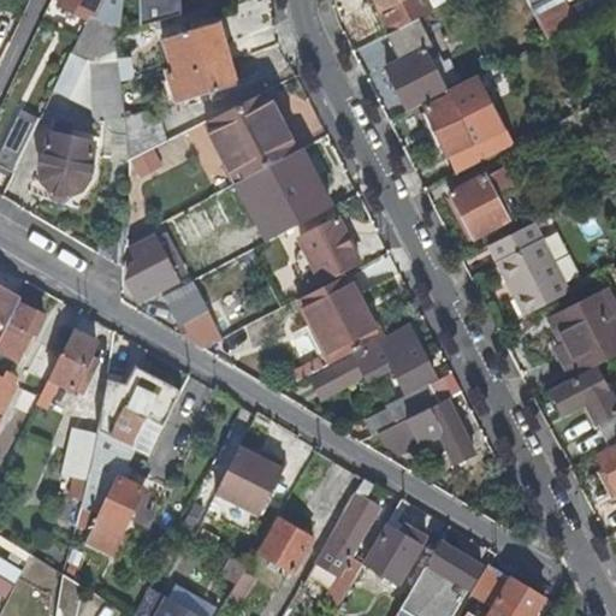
[(59,0),(55,7),(86,23),(88,17),(116,25),(118,0),(59,0)]
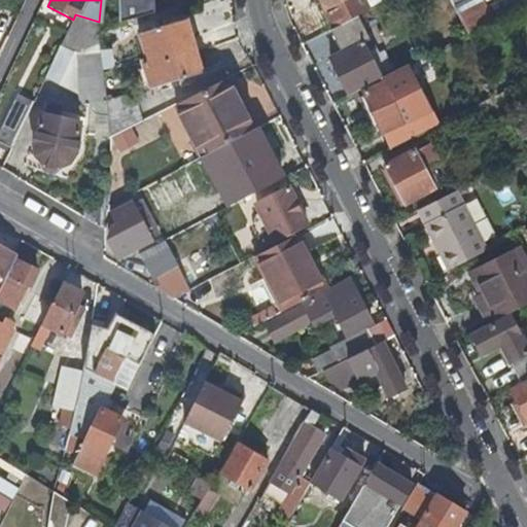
[(153,13),(152,0),(119,0),(120,23),(153,13)]
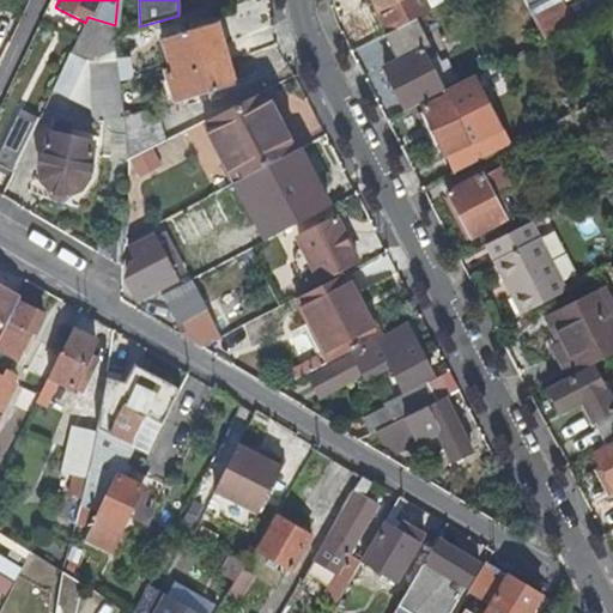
[(177,0),(178,16),(217,5),(214,0),(177,0)]
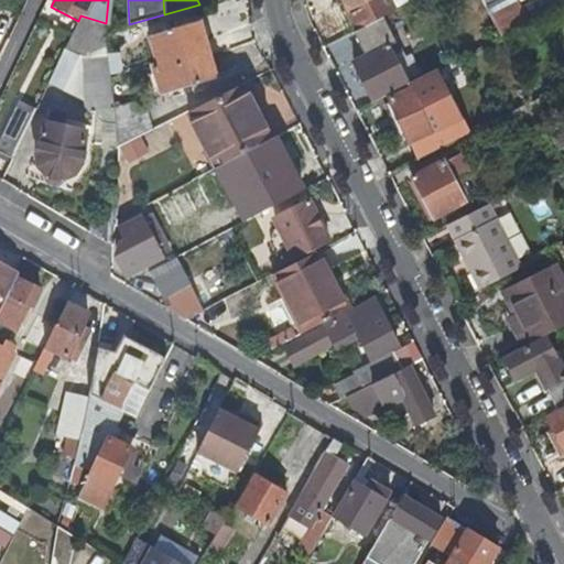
[(344,0),(358,29),(384,15),(394,11),(389,0),(344,0)]
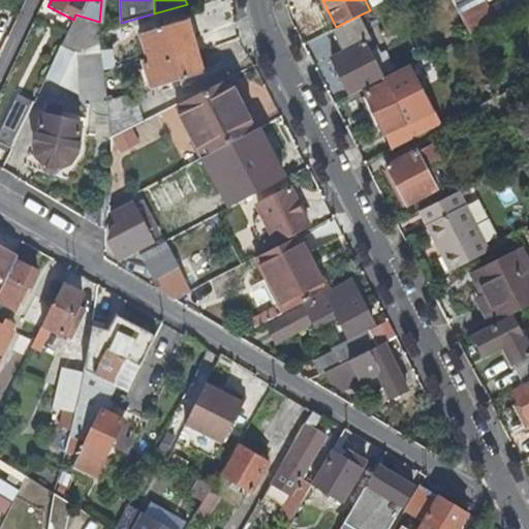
[(494,23),(483,0),(450,0),(469,35),(494,23)]
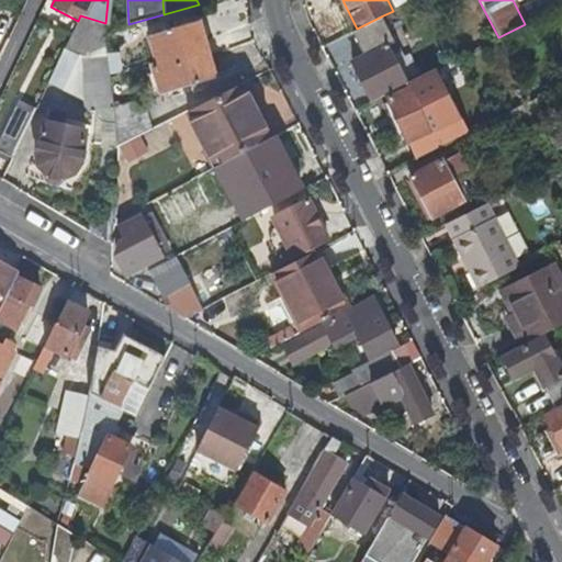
[(83,112),(113,109),(113,107),(104,31),(105,23),(80,15),(78,21),(65,47),(80,55),(83,99),(83,112)]
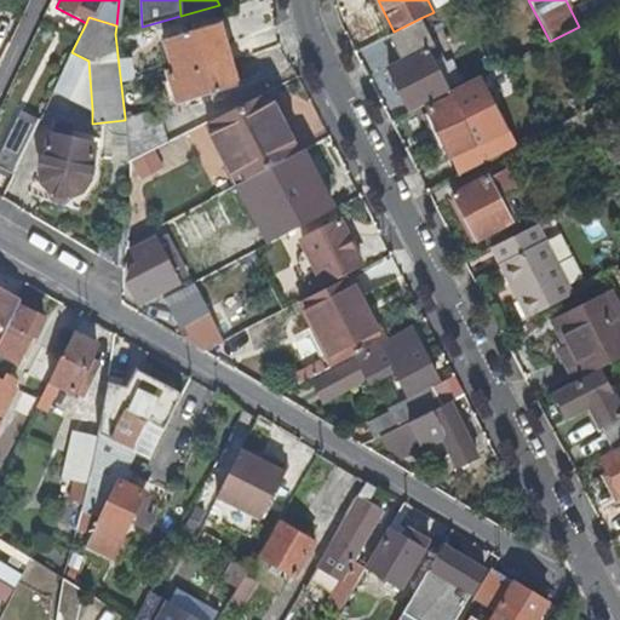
[(430,51),(437,46),(423,17),(394,32),(389,34),(403,61),(390,68),(412,110),(451,91),(438,67),(430,51)]
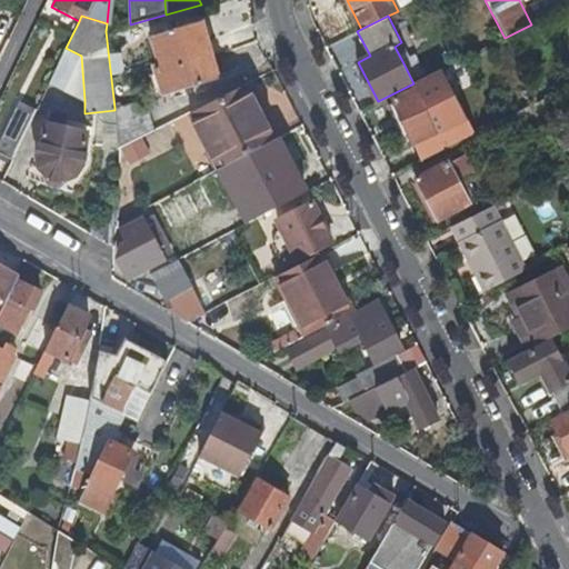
[(159,65),(155,67),(162,95),(219,78),(201,21),(150,37),(159,65)]
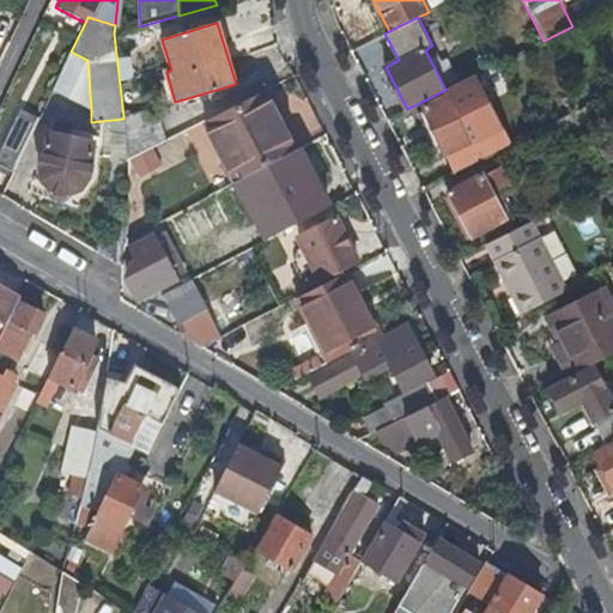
[(441,62),(432,46),(425,50),(434,66),(441,62)]
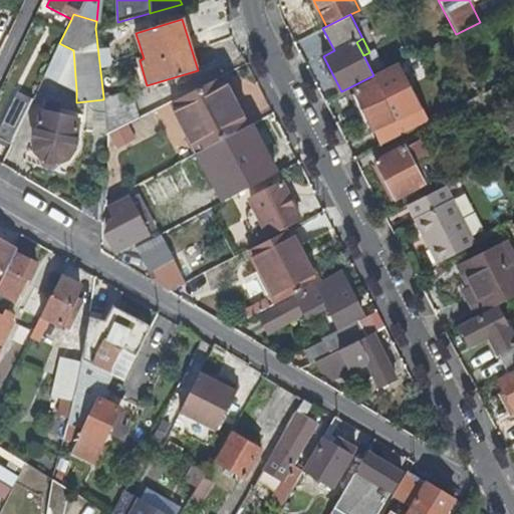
[(73,50),(59,43),(44,74),(76,90),(73,50)]
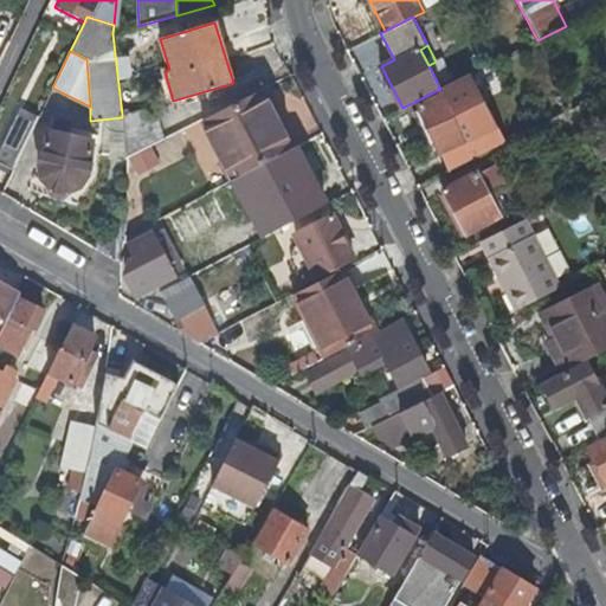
[(485,101),(472,73),(442,89),(444,92),(418,104),(442,149),(465,137),(455,115),(485,101)]
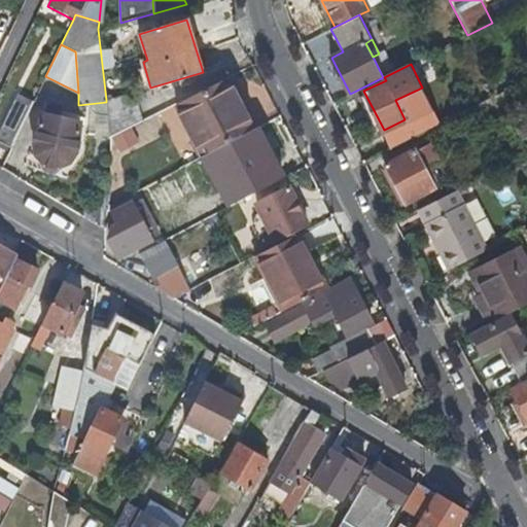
[(494,73),(489,75),(498,94),(503,91),(494,73)]
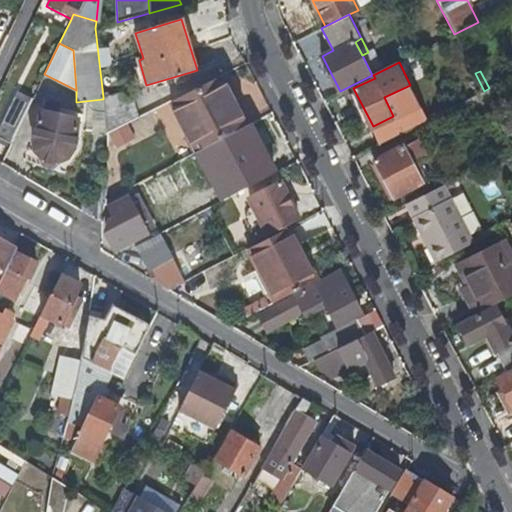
[(245,127),(219,77),(170,101),(196,152),(221,139),(245,127)]
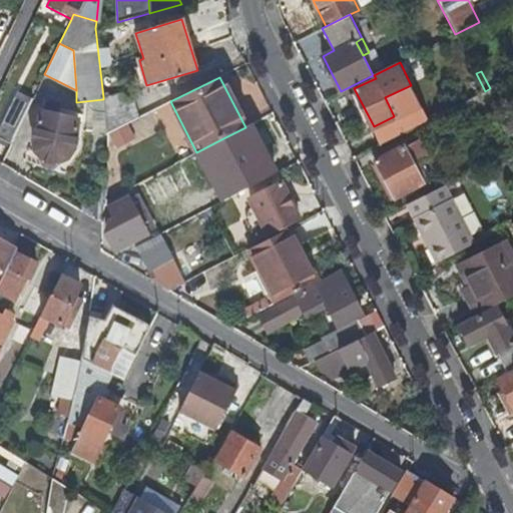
[(129,89),(103,97),(103,99),(107,131),(107,132),(138,117),(129,89)]
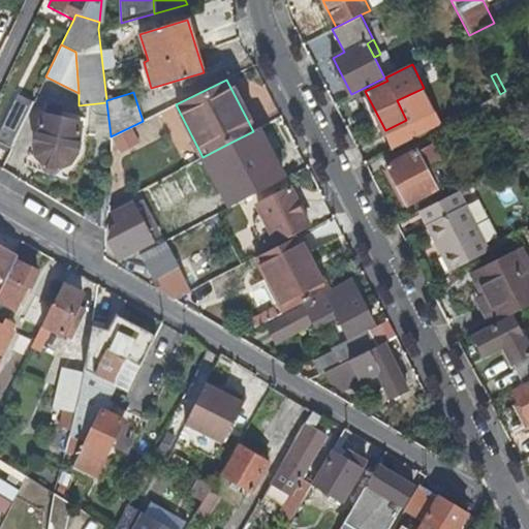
[(0,134),(0,144),(10,149),(30,109),(16,102),(0,134)]
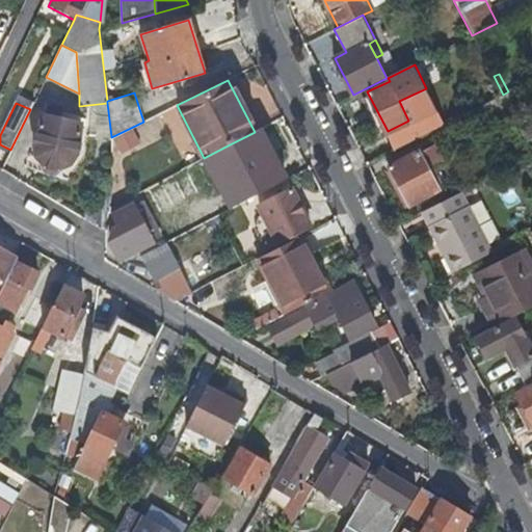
[(42,115),(33,141),(33,147),(33,151),(35,154),(36,157),(40,160),(42,163),(46,165),(50,166),(52,167),(54,166),(53,175),(64,176),(65,164),(68,163),(71,161),(72,159),(74,156),(75,153),(76,150),(80,123),(42,115)]
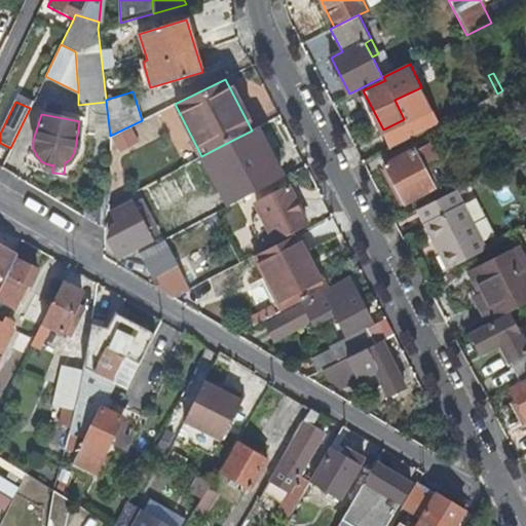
[(201,156),(227,203),(285,174),(261,125),(252,130),(201,156)]
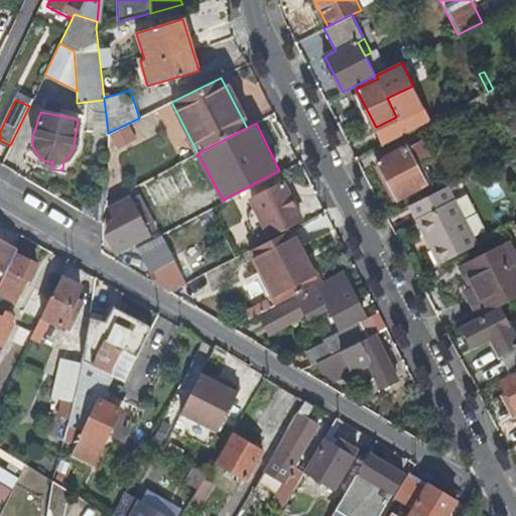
[(116,147),(135,137),(128,124),(109,135),(116,147)]
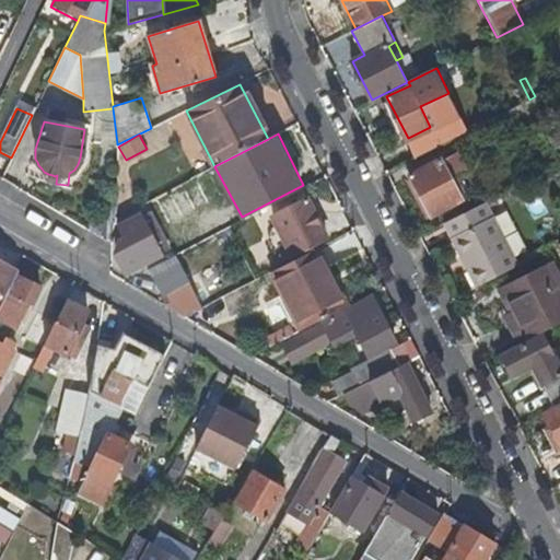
[(441,159),(409,175),(432,217),(463,199),(451,176),(465,168),(456,152),(442,160),(441,159)]
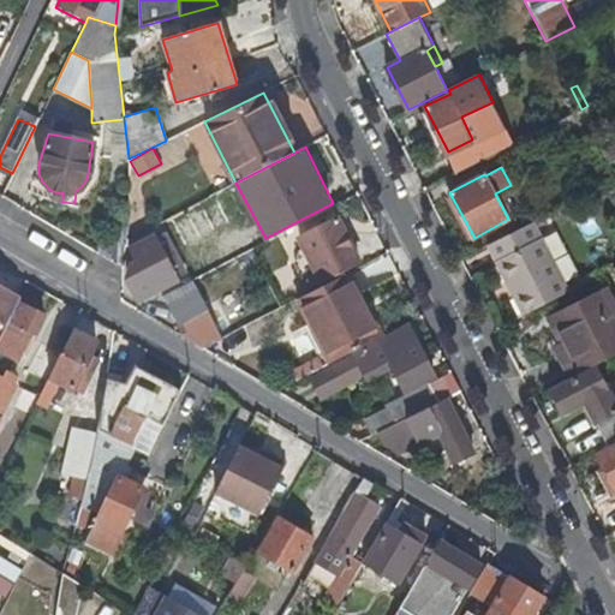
[(336,220),(299,238),(321,280),(358,261),(336,220)]
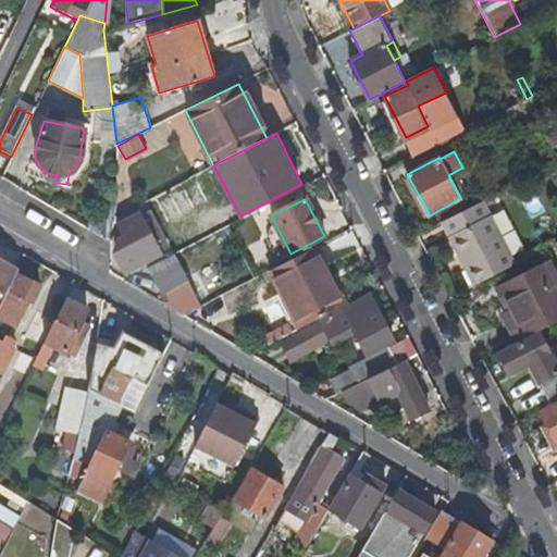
[(466,267),(474,284),(515,263),(482,200),(442,221),(460,257),(463,255),(469,264),(466,267)]
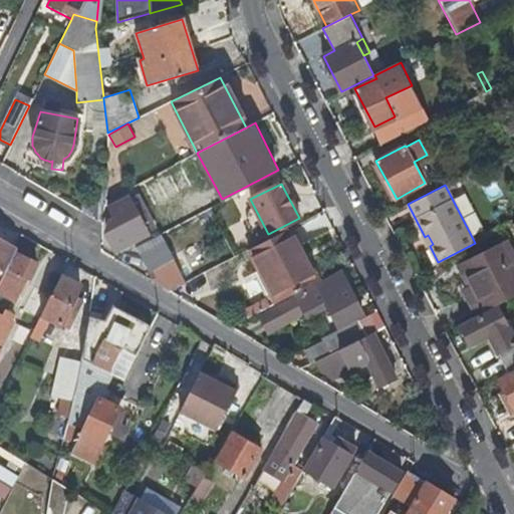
[(108,228),(107,237),(116,252),(146,234),(125,202),(113,209),(120,221),(108,228)]
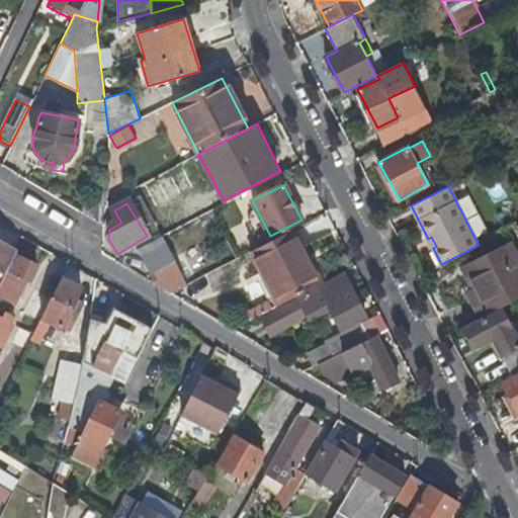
[(263,271),(280,306),(320,285),(301,250),(305,249),(294,231),(251,253),(261,272),(263,271)]
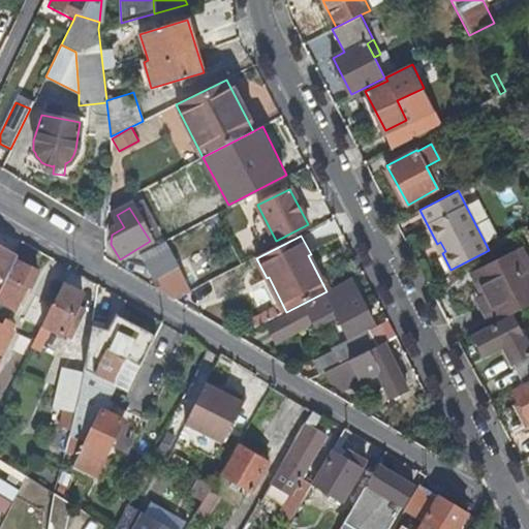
[(437,244),(442,253),(445,251),(440,242),(437,244)]
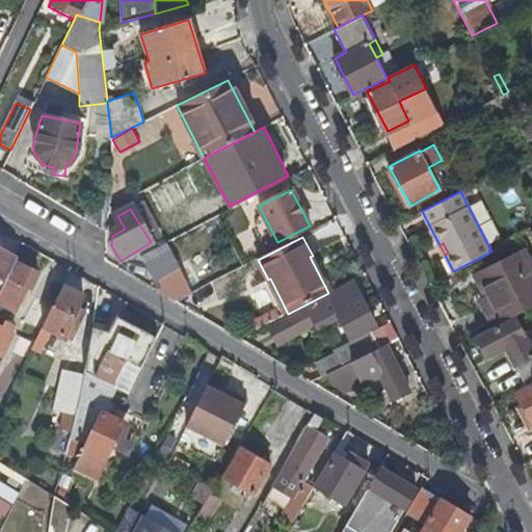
[(174,263),(164,244),(139,257),(144,268),(148,267),(152,275),(150,276),(157,290),(168,298),(182,291),(168,265),(174,263)]
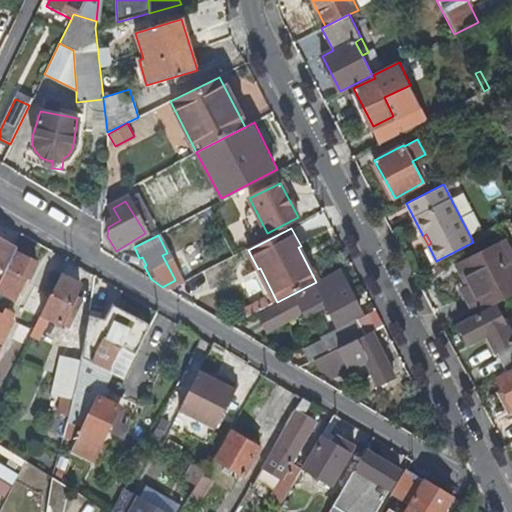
[(0,278),(16,245),(0,236),(0,278)]
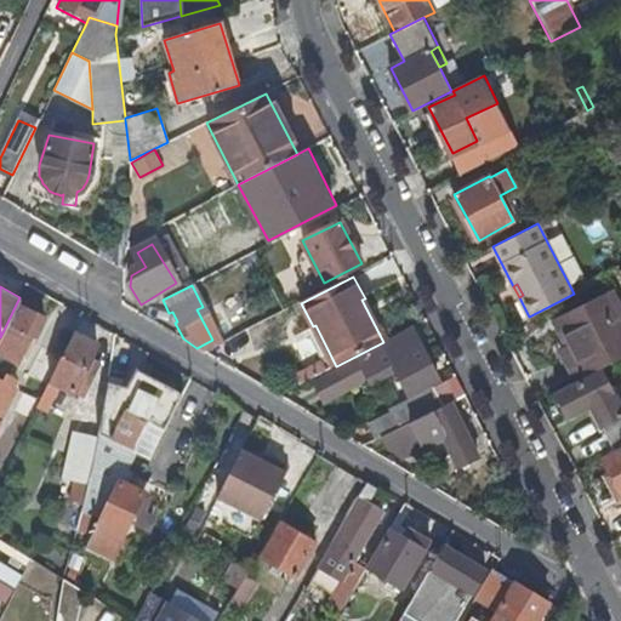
[(569,347),(565,348),(580,376),(620,355),(620,311),(611,292),(556,320),(569,347)]
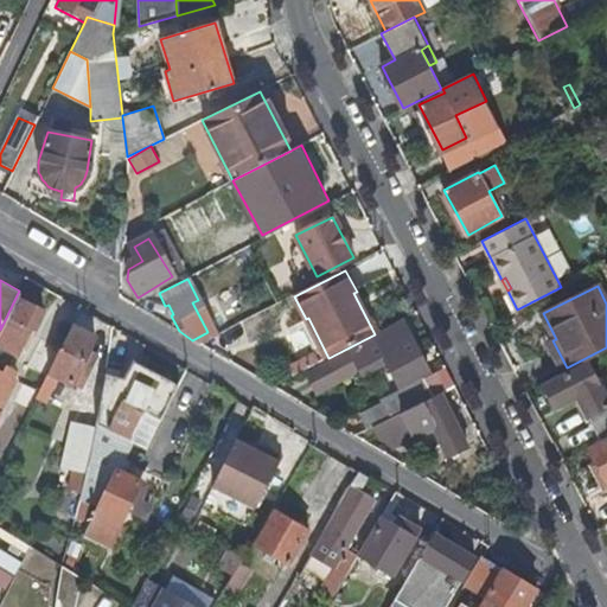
[(24,346),(43,308),(21,296),(2,336),(24,346)]
